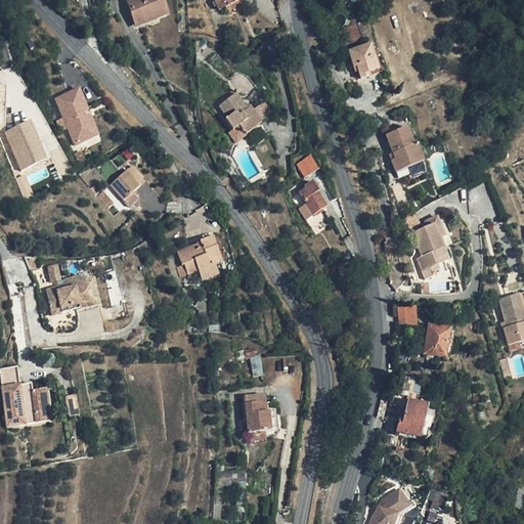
[(166,12),(161,0),(134,0),(128,2),(135,24),(166,12)]
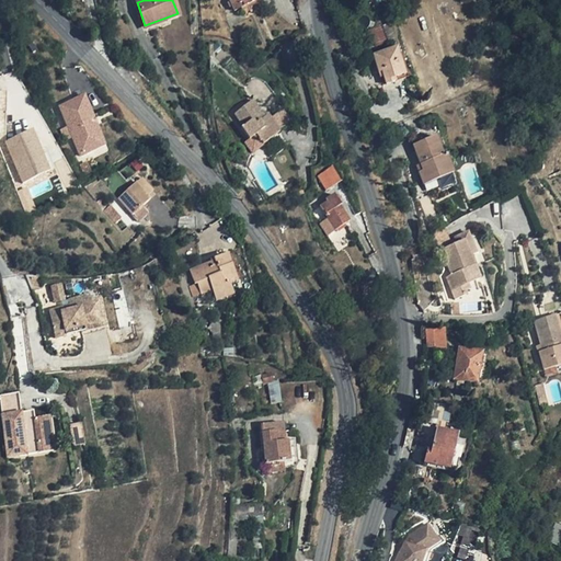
[(254,1),(254,0),(229,0),(236,11),(254,1)]
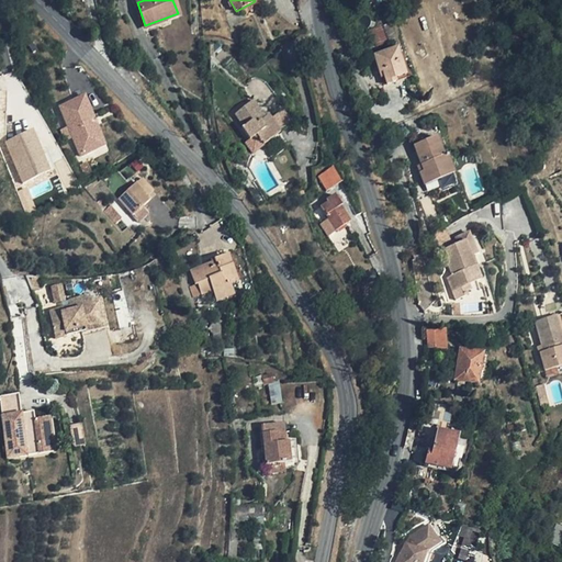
[(396,35),(391,22),(384,24),(389,38),(396,35)]
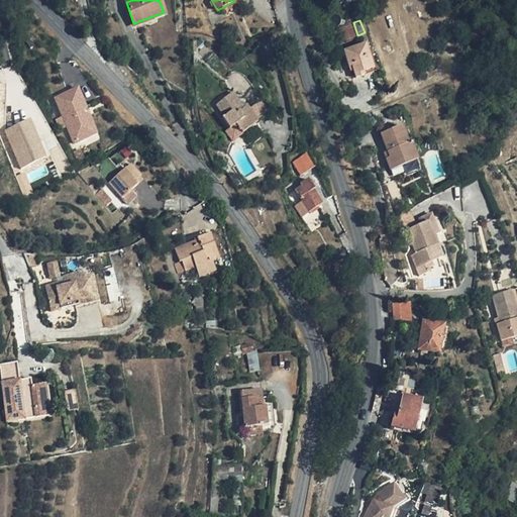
[(355,38),(350,24),(336,29),(340,38),(345,36),(347,41),(355,38)]
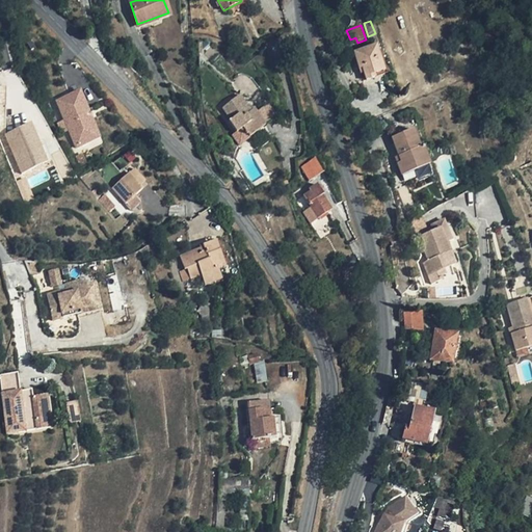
[(384,71),(376,46),(355,53),(360,69),(363,69),(365,73),(367,80),(376,77),(375,74),(384,71)]
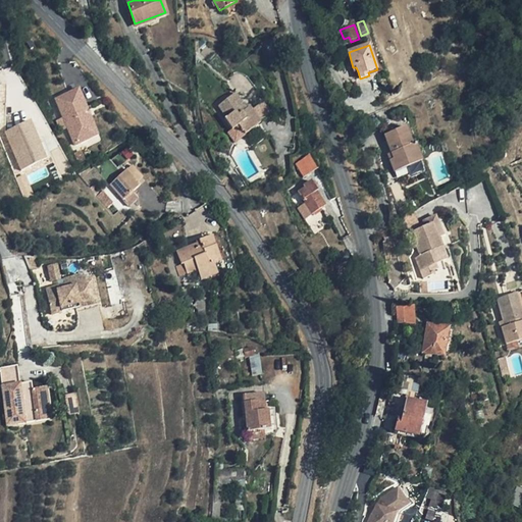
[(100,134),(82,90),(58,99),(76,144),(100,134)]
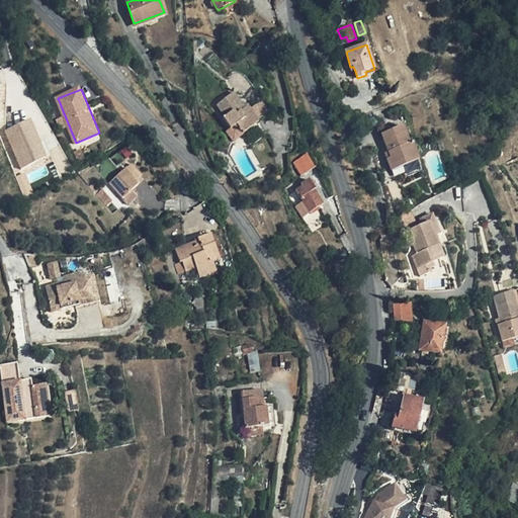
[(240,121),(236,124),(243,134),(254,124),(258,121),(249,110),(247,107),(244,108),(233,94),(218,105),(226,116),(232,111),(240,121)]
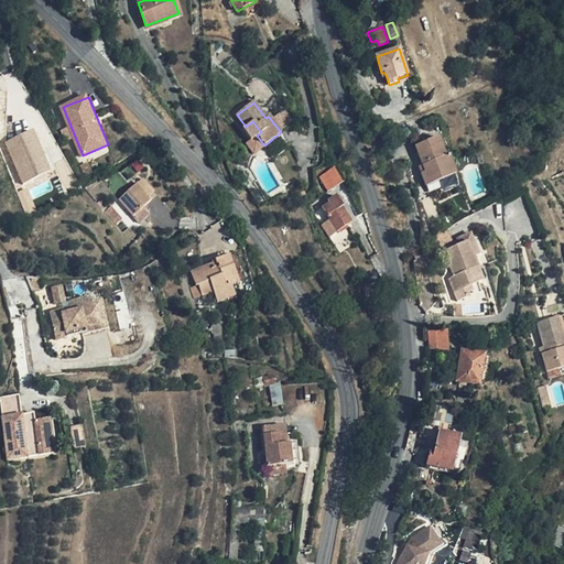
[(293,123),(283,111),(271,120),(281,132),(293,123)]
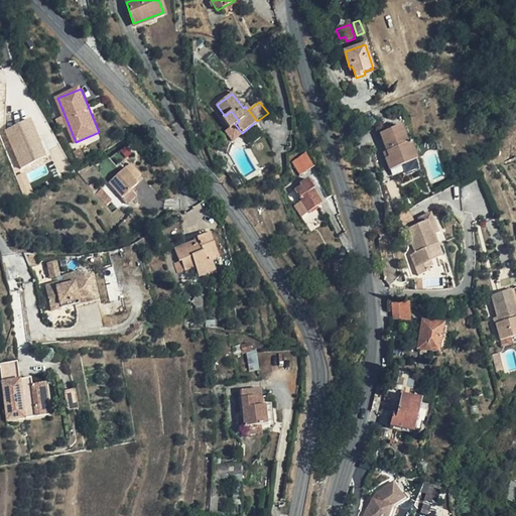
[(229,128),(235,124),(239,121),(231,111),(225,116),(222,118),(229,128)]
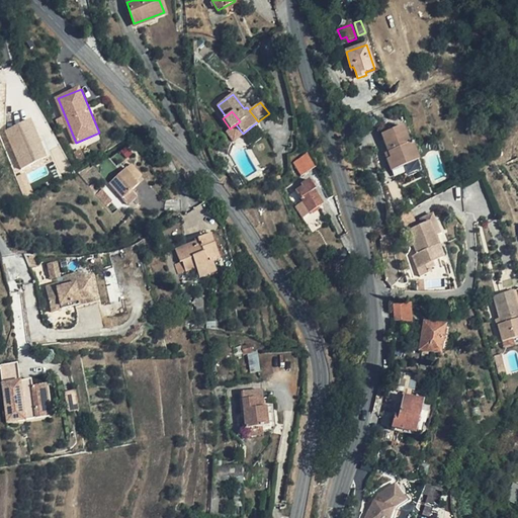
[(47,157),(30,120),(7,131),(22,167),(47,157)]
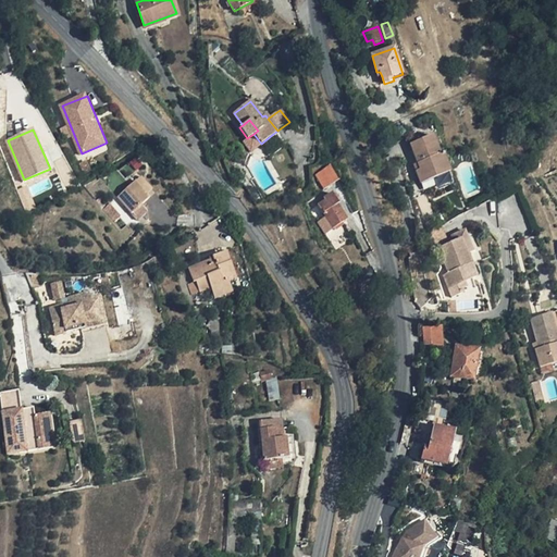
[(250,150),(261,144),(254,134),(247,138),(244,140),(250,150)]
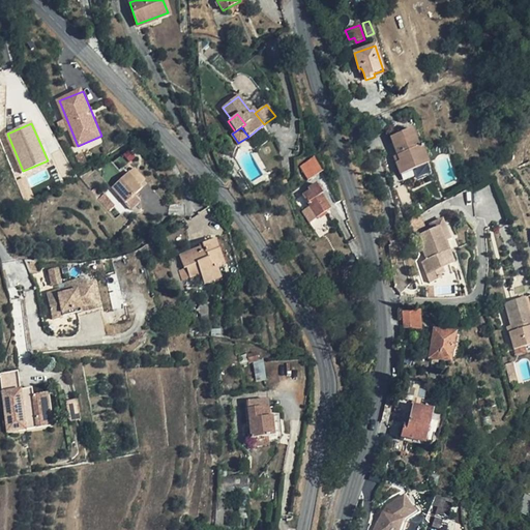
[(260,127),(248,137),(258,149),(270,140),(260,127)]
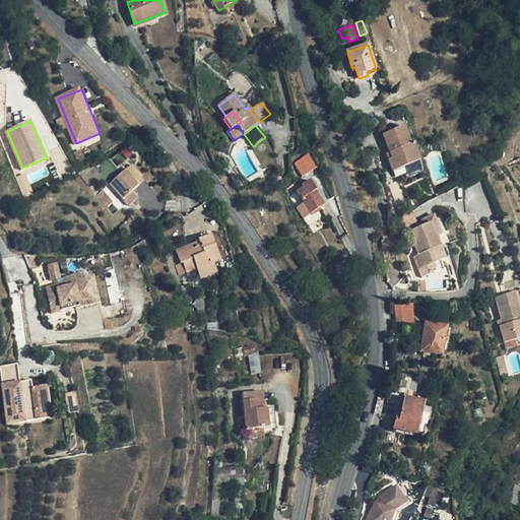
[(411,145),(404,127),(384,134),(391,152),(393,157),(390,159),(394,171),(420,160),(414,143),(411,145)]
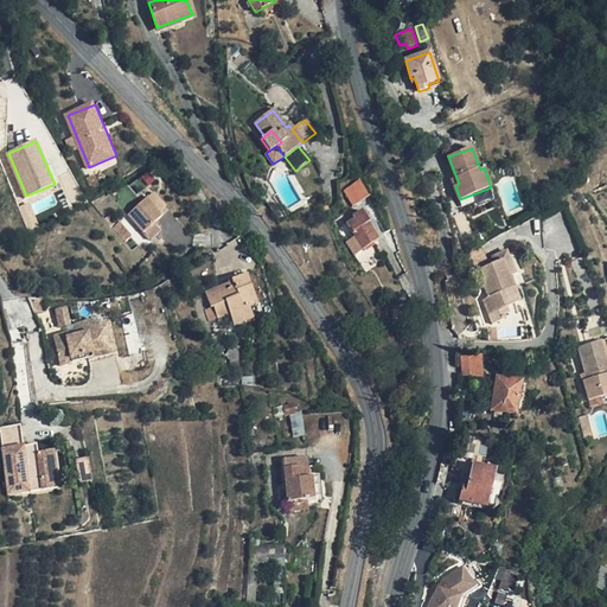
[(353,205),(371,196),(362,179),(345,189),(353,205)]
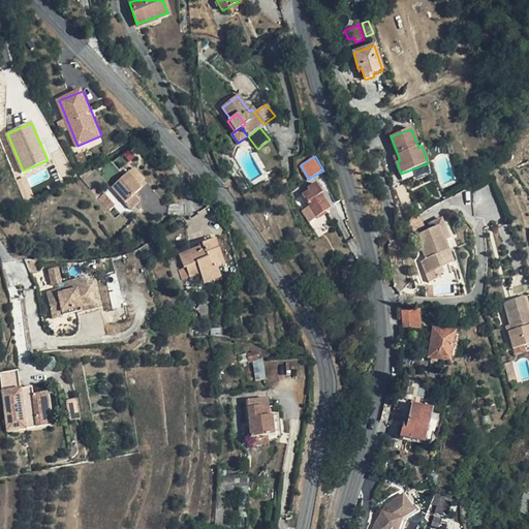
[(285,179),(282,167),(270,169),(273,182),(280,180),(285,179)]
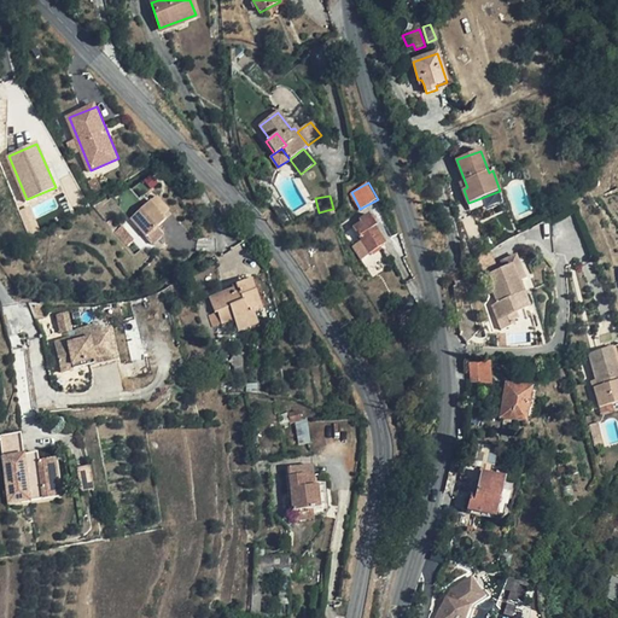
[(164,220),(150,202),(129,219),(135,226),(146,237),(152,244),(162,235),(156,228),(164,220)]
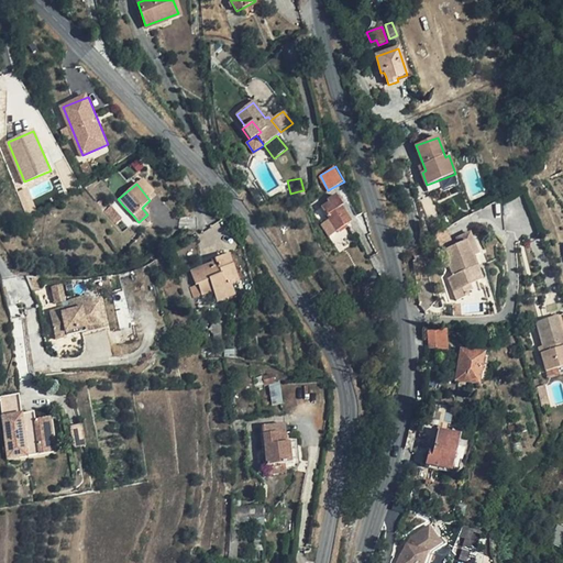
[(30,187),(20,190),(28,211),(37,208),(30,187)]
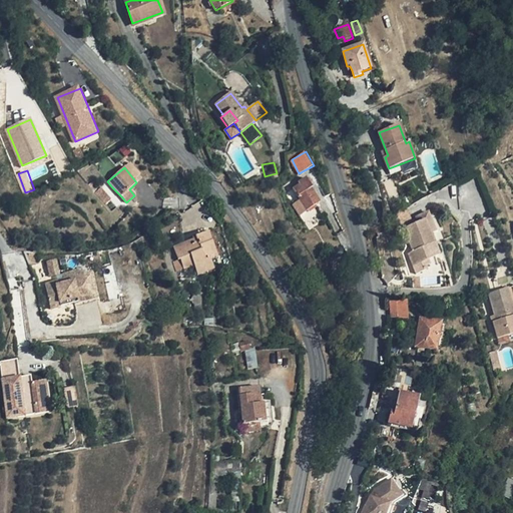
[(313,187),(306,177),(298,182),(299,184),(293,188),(298,197),(299,196),(307,210),(320,202),(311,188),(313,187)]
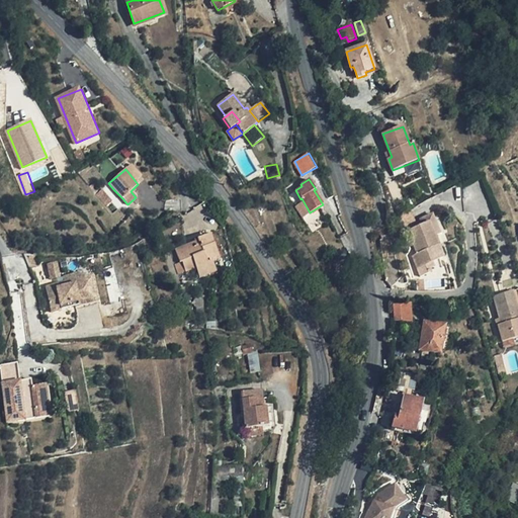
[(122,198),(113,189),(110,191),(119,201),(122,198)]
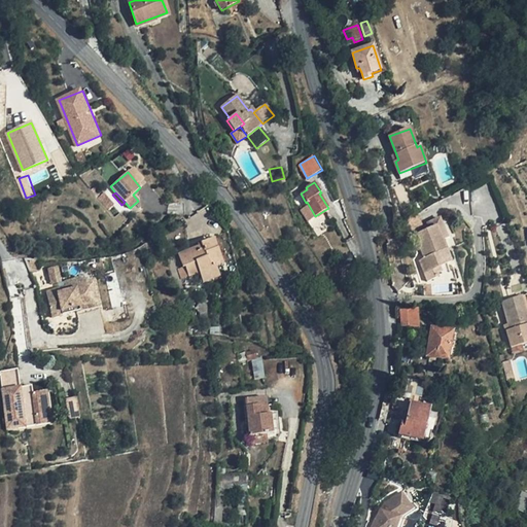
[(306,203),(301,206),(309,220),(315,216),(307,202),(306,203)]
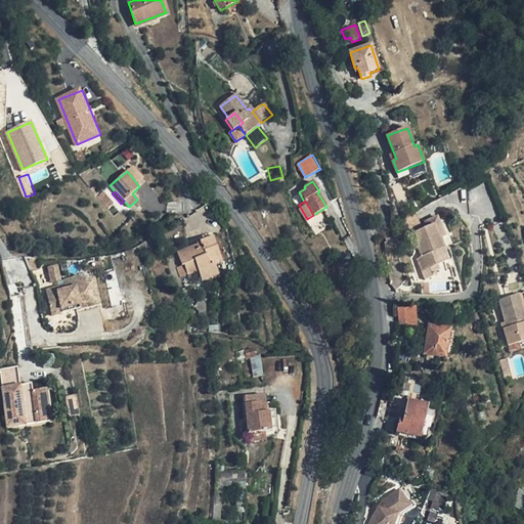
[(445,236),(437,217),(425,222),(427,227),(412,233),(423,257),(418,258),(426,278),(436,274),(435,271),(439,270),(437,265),(441,263),(436,252),(444,249),(440,238),(445,236)]
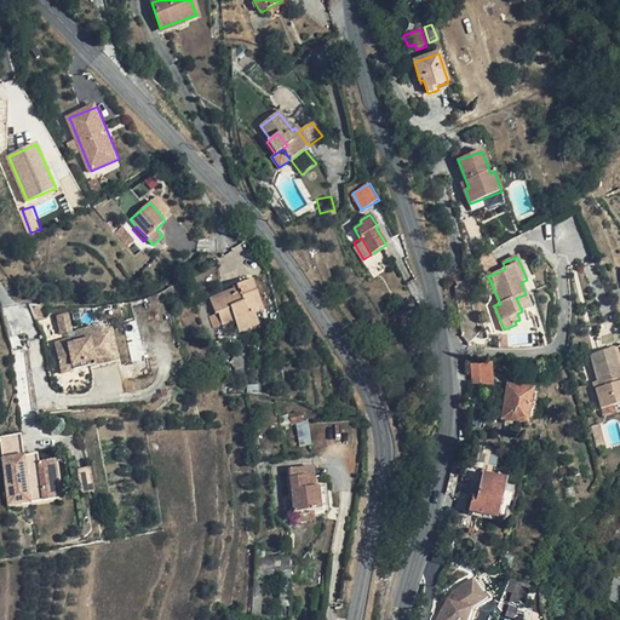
[(260,310),(251,283),(237,288),(237,291),(211,300),(216,315),(218,314),(222,325),(223,326),(235,321),(239,333),(256,327),(251,314),(260,310)]
